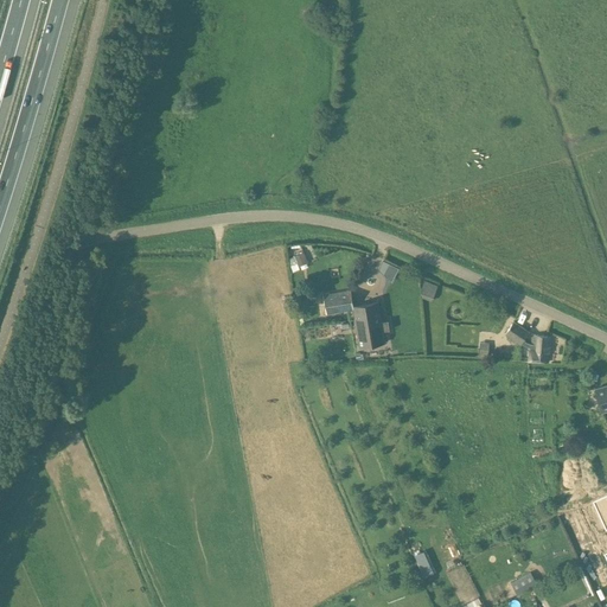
[(298,263),(307,259),(304,253),(294,256),(298,263)]
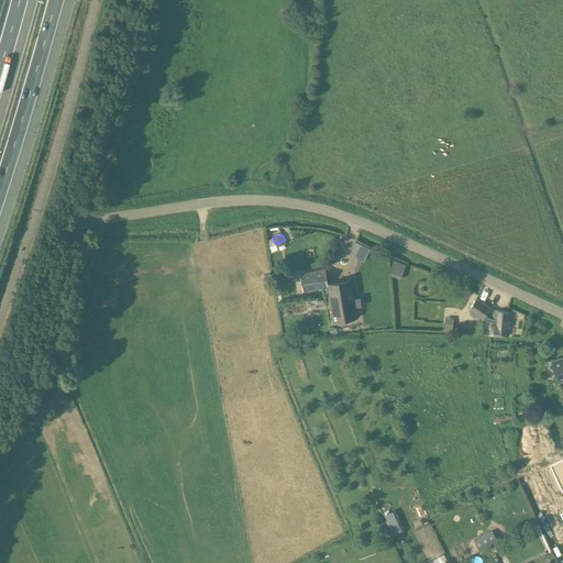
[(351,251),(356,255),(361,244),(354,241),(351,251)]
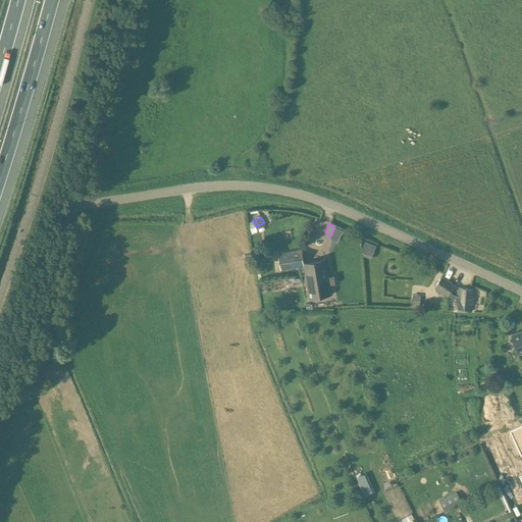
[(364,241),(361,253),(373,256),(376,243),(364,241)]
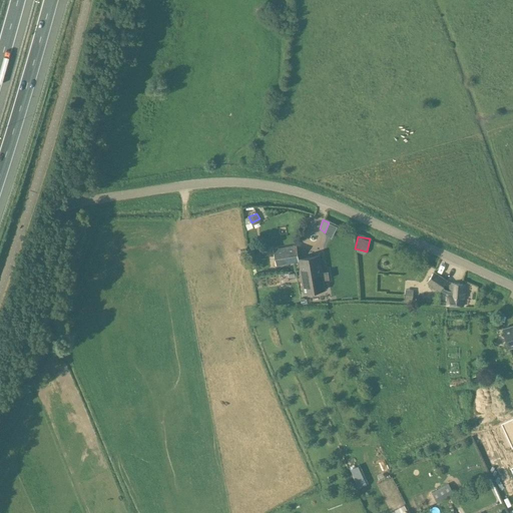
[(320,254),(299,258),(297,245),(274,248),(277,265),(299,261),(304,293),(326,290),(324,280),(330,279),(328,271),(323,272),(320,254)]
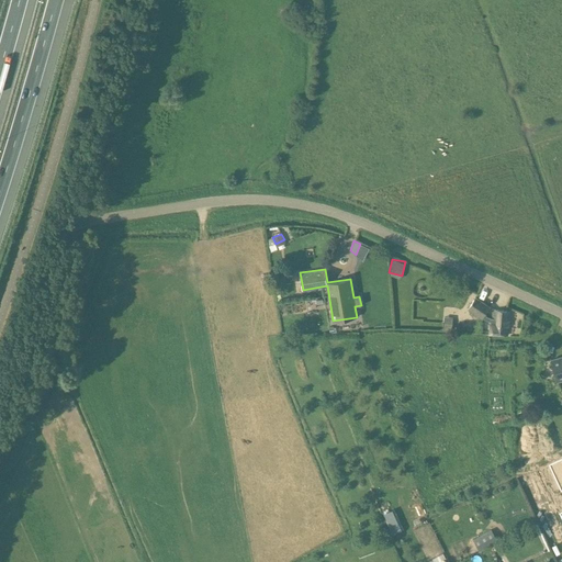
[(276,276),(278,284),(291,282),(289,272),(276,276)]
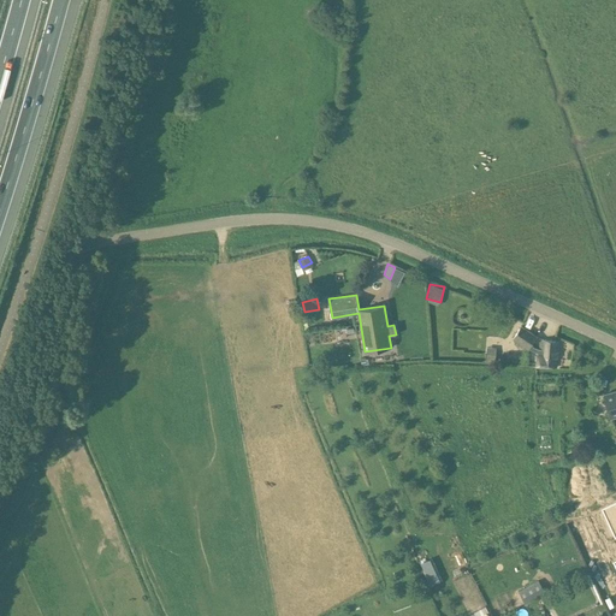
[(513,338),(529,349),(538,354),(537,366),(557,367),(560,342),(540,339),(539,350),(532,347),(537,337),(521,326),(513,338)]
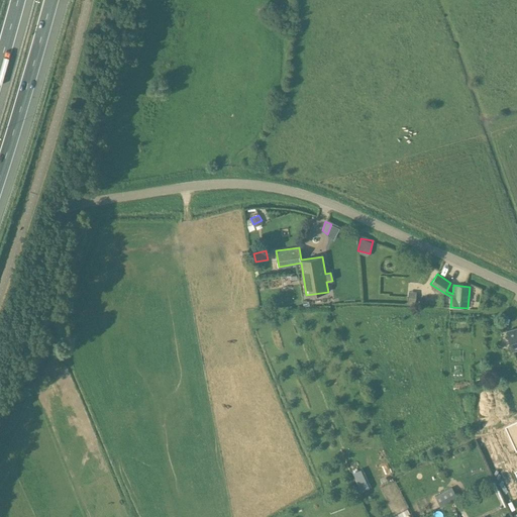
[(516,328),(507,331),(510,341),(513,350),(516,349),(516,328)]
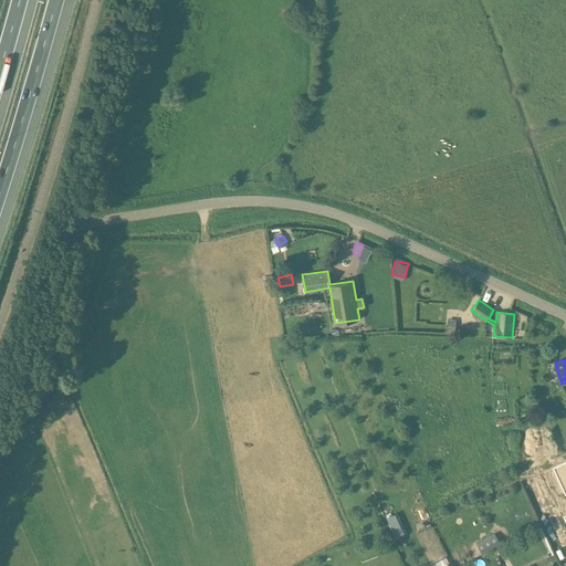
[(565,489),(565,462),(556,468),(565,489)]
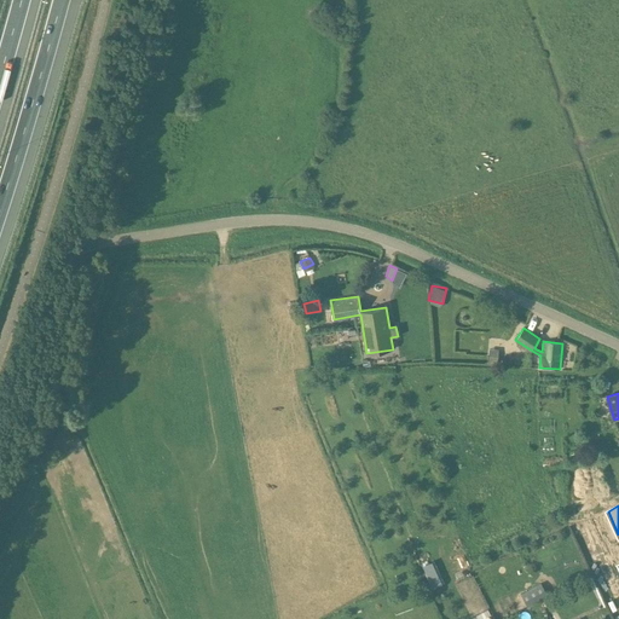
[(521,594),(526,602),(545,591),(541,583),(521,594)]
